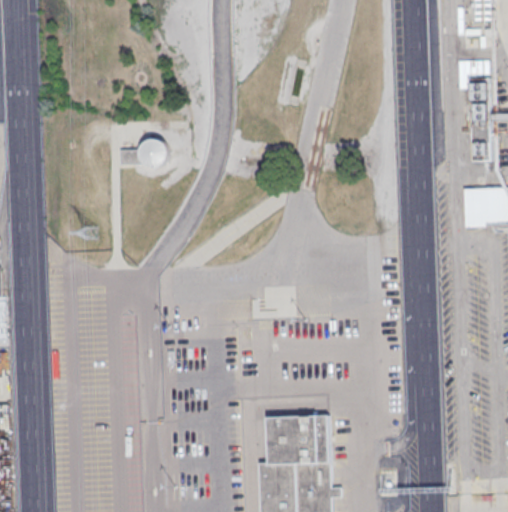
[(461,30),(478,29),(479,48),(461,49),(461,30)]
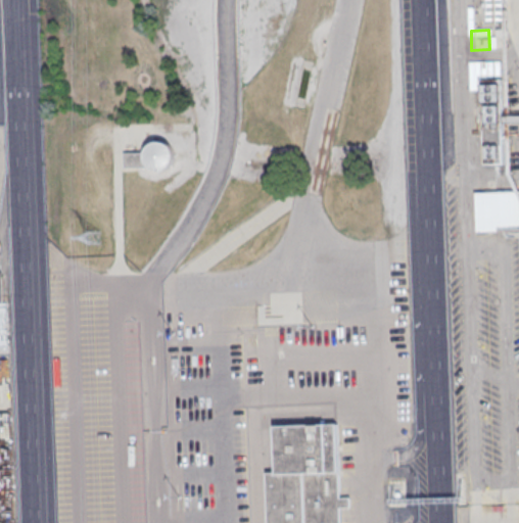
[(480,163),(499,163),(499,106),(480,107),(480,163)]
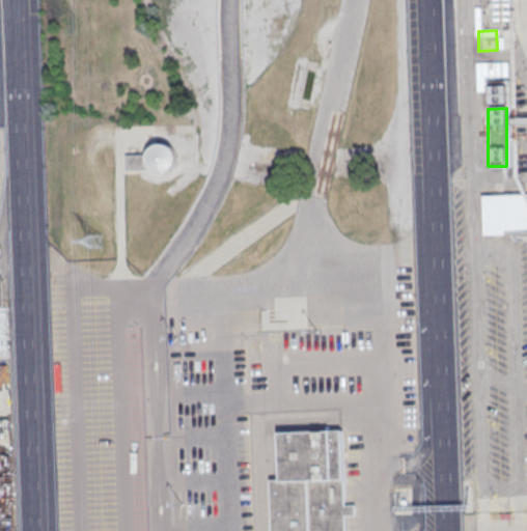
[(122,155),(121,170),(171,171),(171,145),(146,144),(146,155),(122,155)]
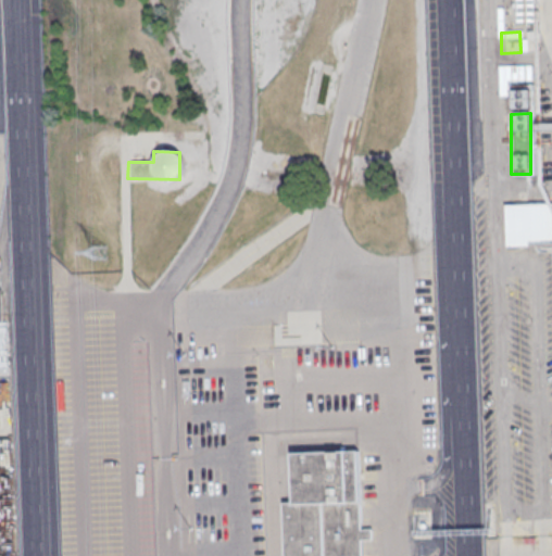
[(503,247),(501,205),(550,203),(551,245),(503,247)]
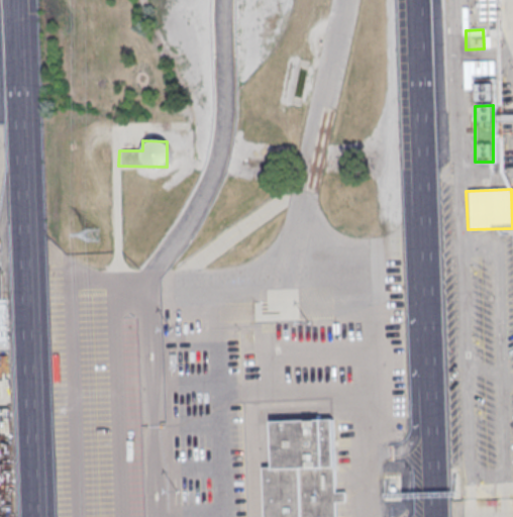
[(269,421),(329,419),(332,492),(343,492),(343,503),(333,503),(333,516),(262,516),(260,468),(271,467),(269,421)]
